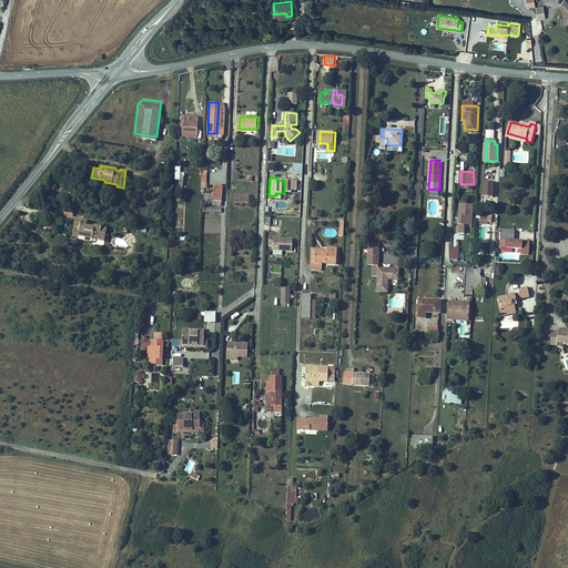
[(297,181),(287,181),(287,192),(293,192),(293,190),(297,190),(297,181)]
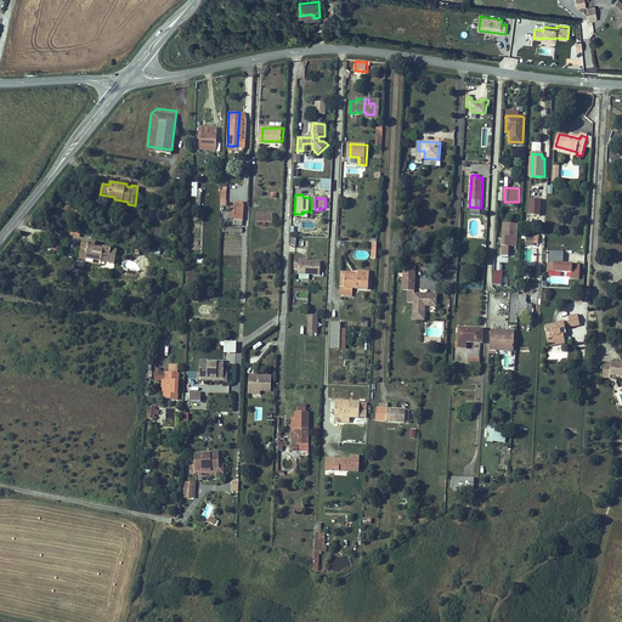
[(541,215),(541,199),(531,199),(530,215),(541,215)]
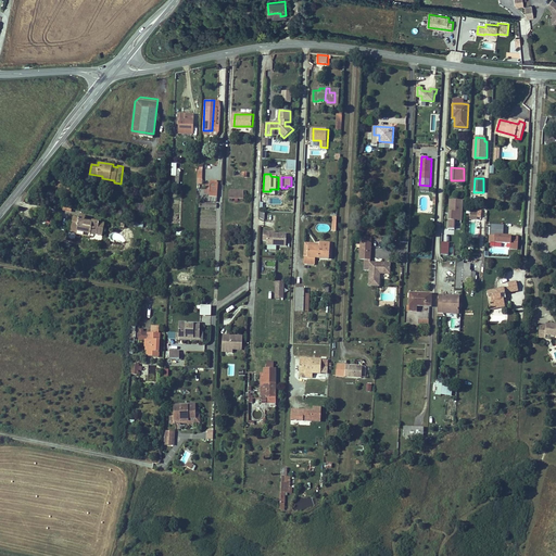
[(455,219),(463,219),(463,200),(451,200),(450,227),(455,228),(455,219)]
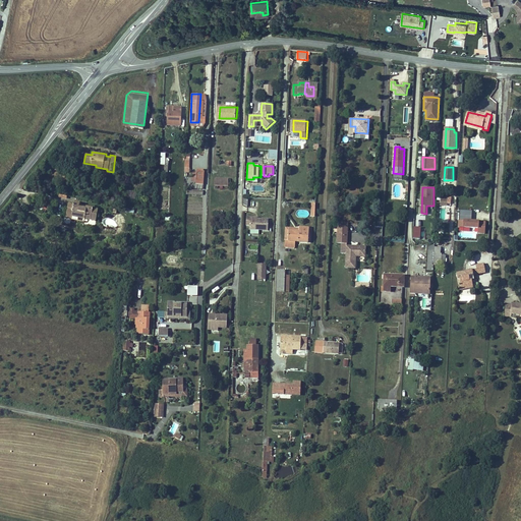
[(47,211),(51,205),(46,201),(42,208),(47,211)]
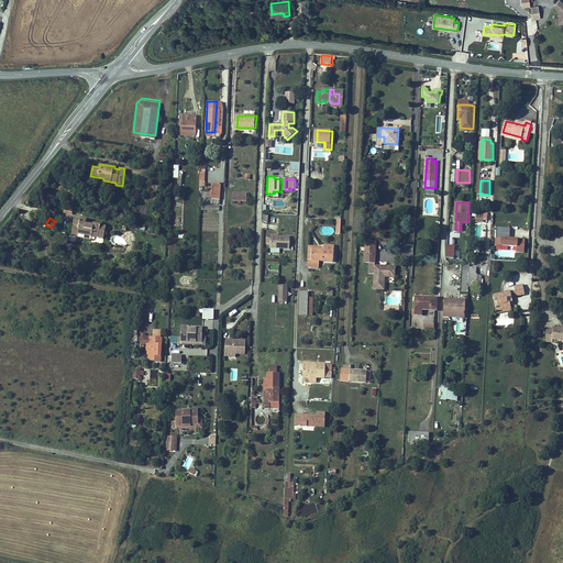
[(103,238),(107,224),(94,222),(94,224),(85,222),(85,218),(79,218),(79,219),(75,218),(72,232),(77,234),(78,230),(84,231),(84,234),(92,235),(103,238)]
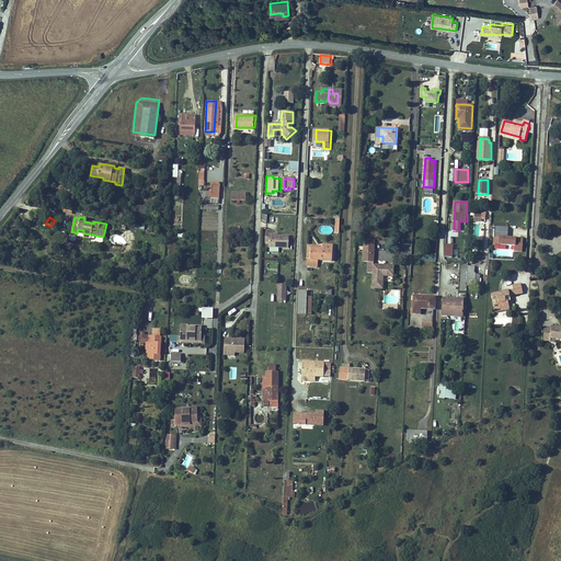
[(508,226),(494,226),(493,243),(515,244),(524,245),(524,238),(508,237),(508,226)]
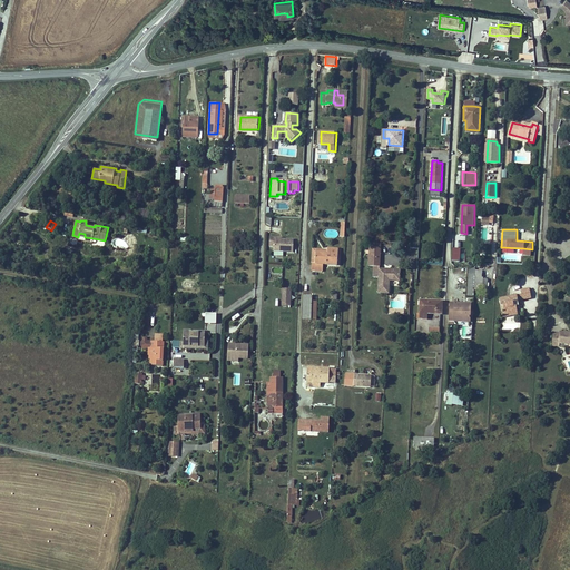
[(85,234),(79,233),(78,237),(78,239),(92,242),(94,238),(85,237),(85,234)]
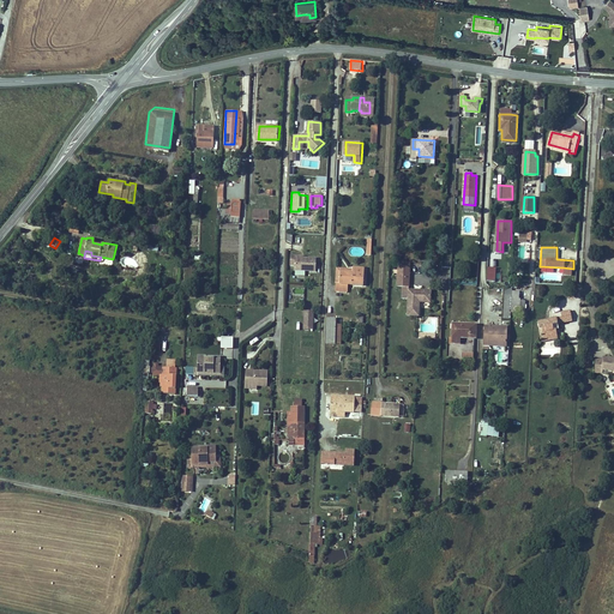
[(315,271),(317,258),(304,257),(304,259),(302,259),(302,257),(296,257),(296,256),(290,254),(290,264),(295,265),(295,270),(315,271)]
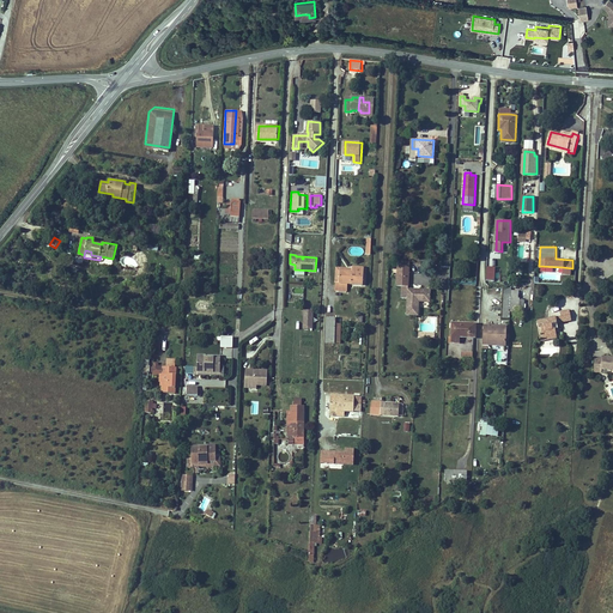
[(398,286),(404,286),(410,286),(411,262),(399,262),(398,286)]
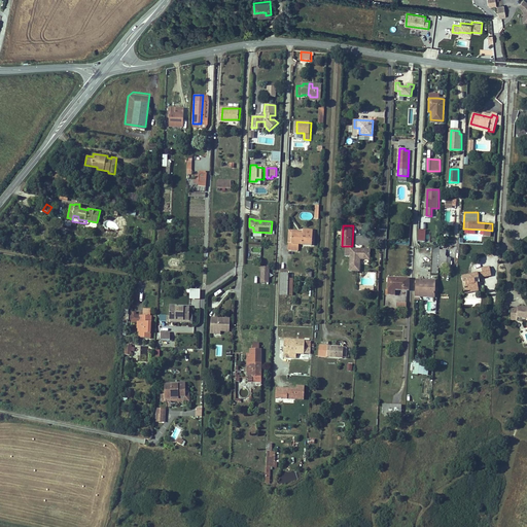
[(303,235),(292,235),(292,244),(289,244),(288,250),(299,251),(299,245),(313,245),(313,231),(303,231),(303,232),(303,235)]
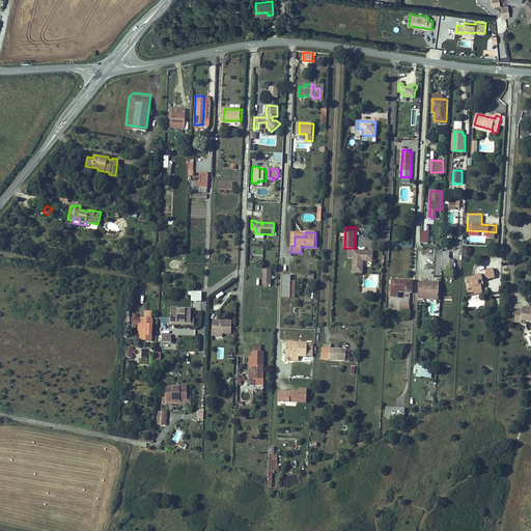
[(291,233),(291,246),(295,246),(295,236),(305,236),(305,233),(291,233)]
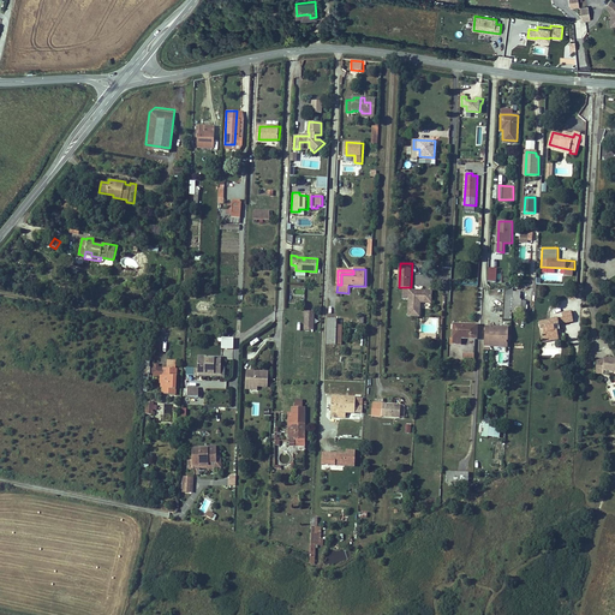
[(514,292),(514,287),(505,286),(503,320),(513,320),(513,309),(513,304),(514,292)]
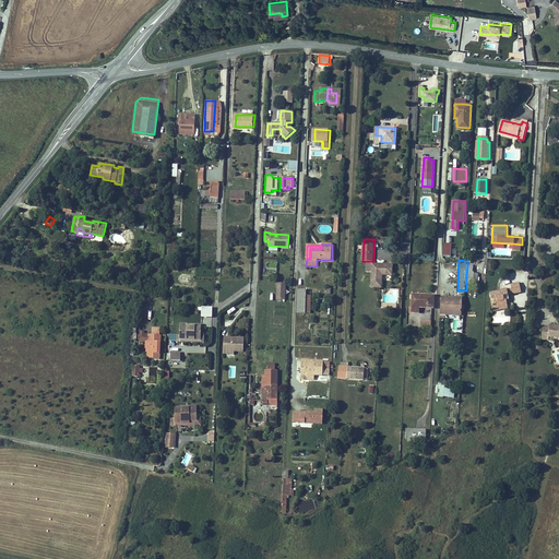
[(379,266),(379,264),(373,264),(373,261),(368,261),(367,272),(372,272),(371,287),(382,288),(382,275),(393,275),(393,265),(383,264),(383,266),(379,266)]
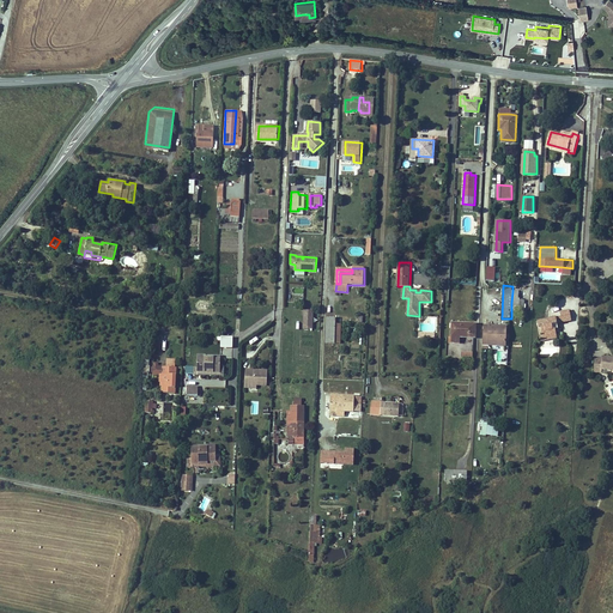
[(513,291),(511,303),(511,308),(523,309),(525,299),(519,298),(519,291),(513,291)]
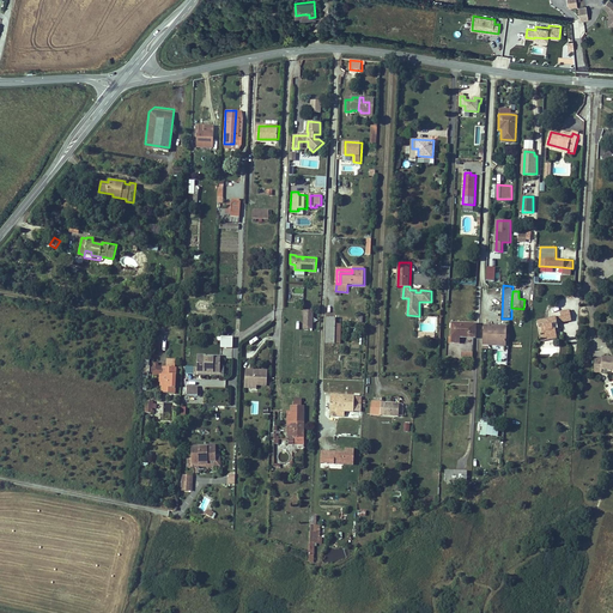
[(558,320),(572,317),(571,310),(562,311),(562,315),(539,320),(541,335),(557,333),(557,329),(559,328),(559,323),(558,320)]
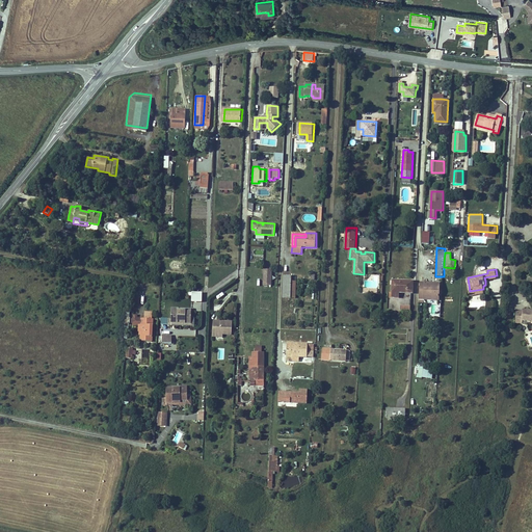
[(284,297),(291,298),(292,282),(292,276),(284,276),(284,297)]
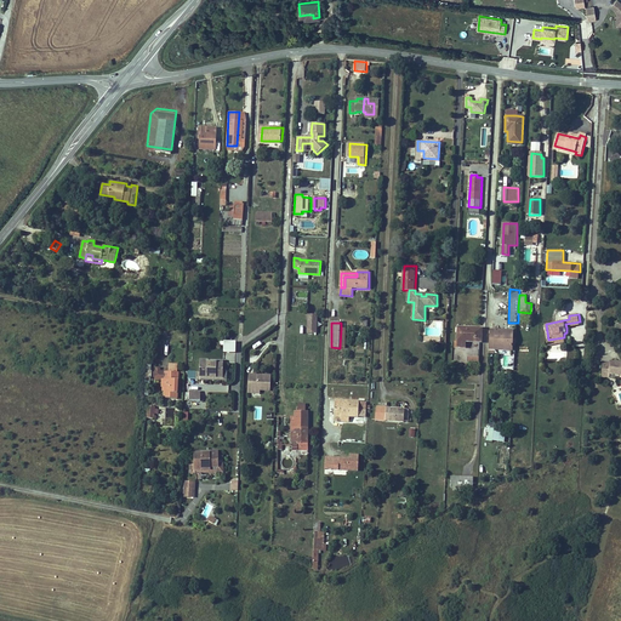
[(426,328),(426,335),(440,335),(440,324),(436,324),(436,328),(426,328)]
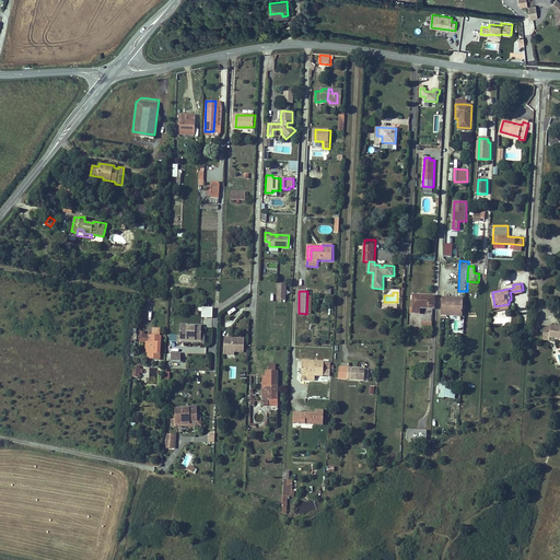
[(433,307),(433,294),(413,293),(412,312),(420,313),(420,307),(433,307)]
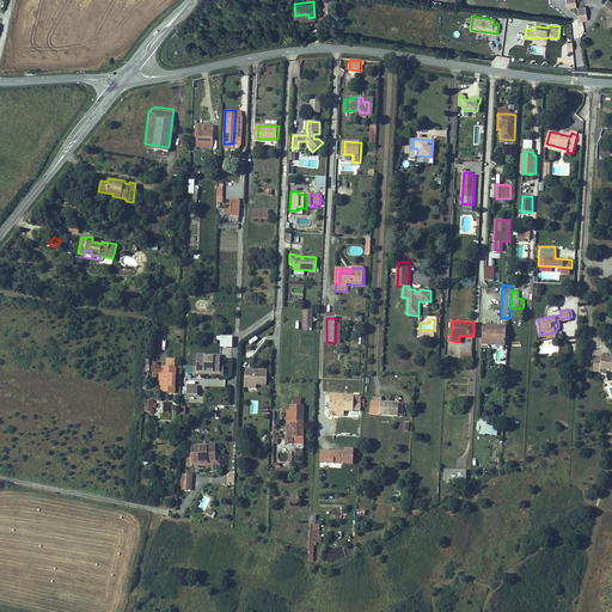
[(508,344),(509,325),(483,324),(482,343),(508,344)]
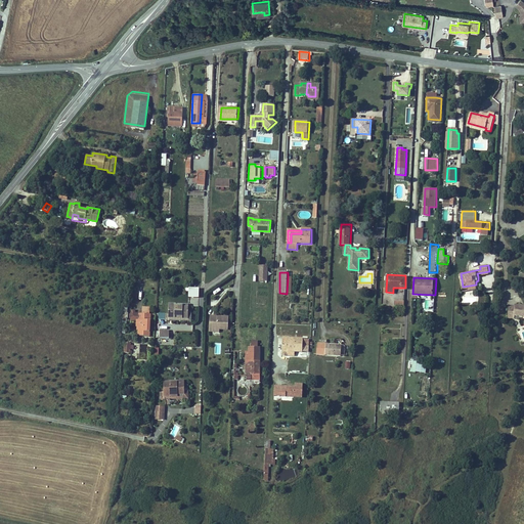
[(176,306),(176,305),(170,305),(170,315),(167,315),(167,320),(170,321),(170,318),(188,319),(188,308),(183,308),(183,307),(176,306)]
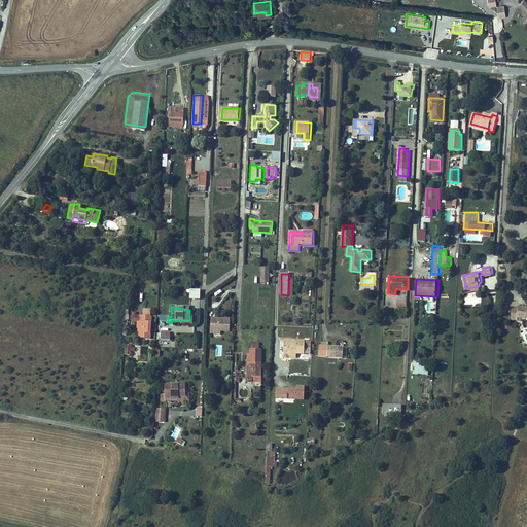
[(525,307),(518,307),(518,308),(512,307),(512,319),(518,320),(518,317),(526,317),(526,308),(525,309),(525,307)]
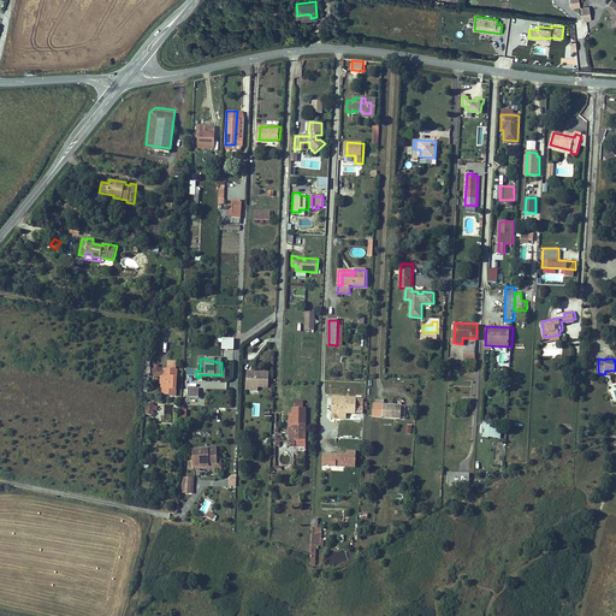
[(175,396),(176,371),(175,371),(166,369),(165,369),(165,371),(165,377),(163,377),(163,378),(161,388),(165,388),(164,395),(175,396)]
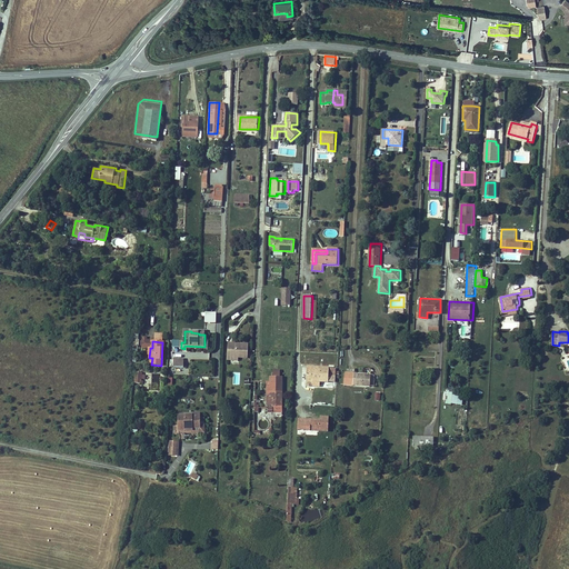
[(239,360),(248,360),(249,343),(240,343),(240,345),(233,345),(233,342),(229,342),(228,359),(239,360)]
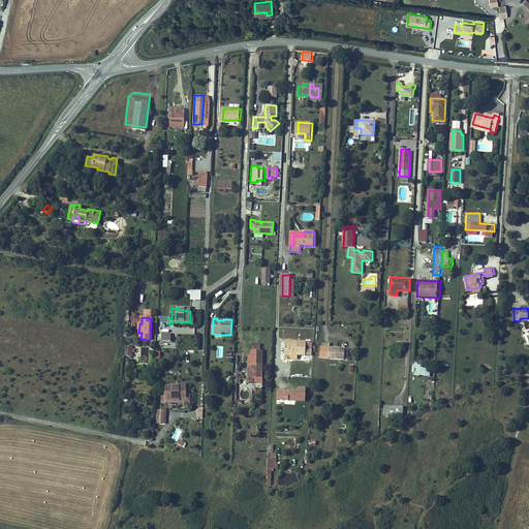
[(292,341),(291,354),(298,354),(306,354),(307,342),(292,341)]
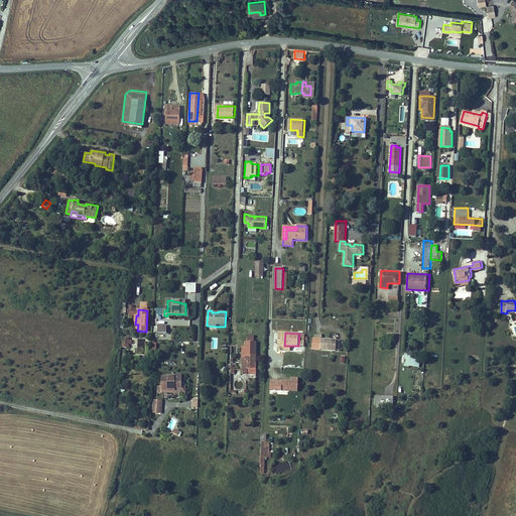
[(314,349),(337,351),(338,339),(315,338),(314,349)]
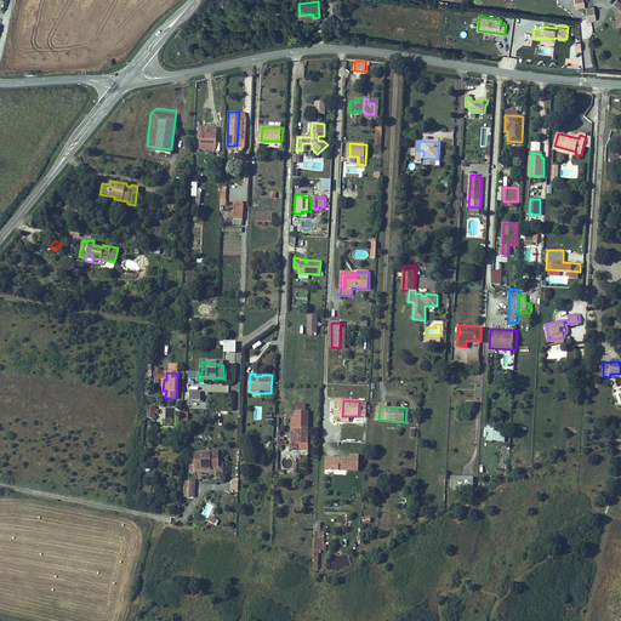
[(308,449),(309,412),(307,412),(297,412),(296,412),(296,417),(296,434),(291,434),(291,442),(300,442),(302,442),(302,449),(308,449)]
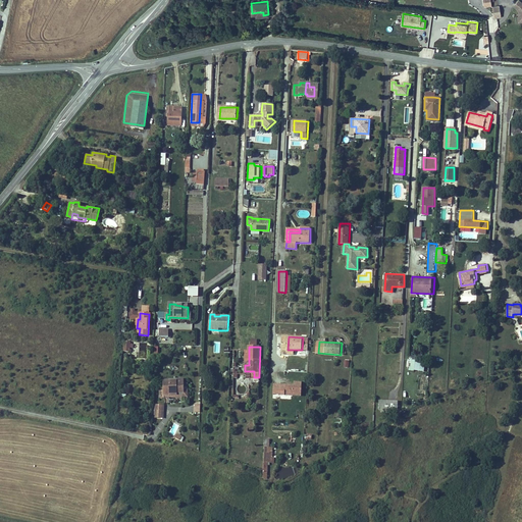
[(410,360),(409,369),(425,371),(425,362),(410,360)]
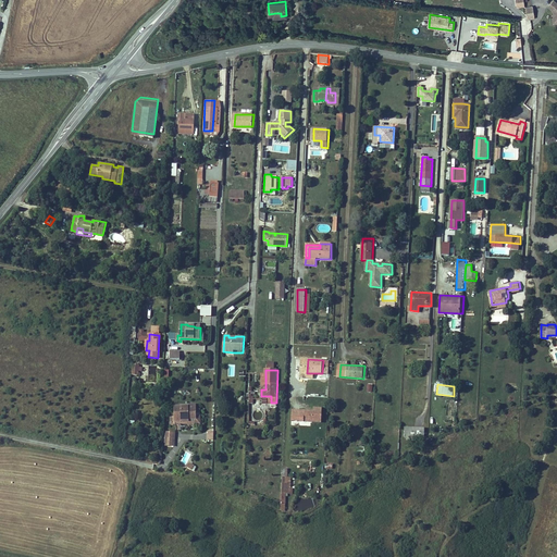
[(188,409),(177,409),(177,420),(173,420),(173,425),(177,425),(177,423),(189,423),(189,421),(197,420),(196,407),(189,407),(188,409)]
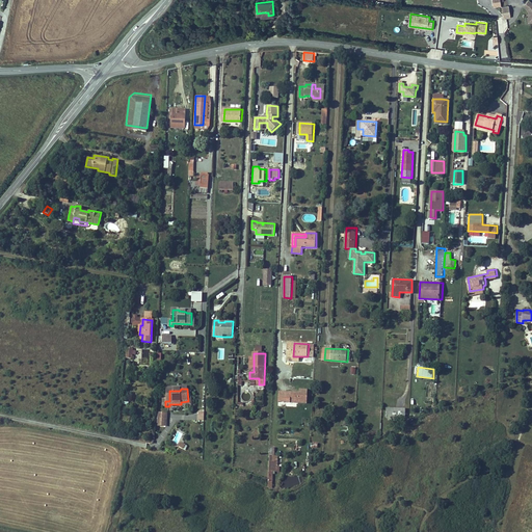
[(281,391),(280,401),(308,403),(309,390),(300,390),(299,392),(281,391)]
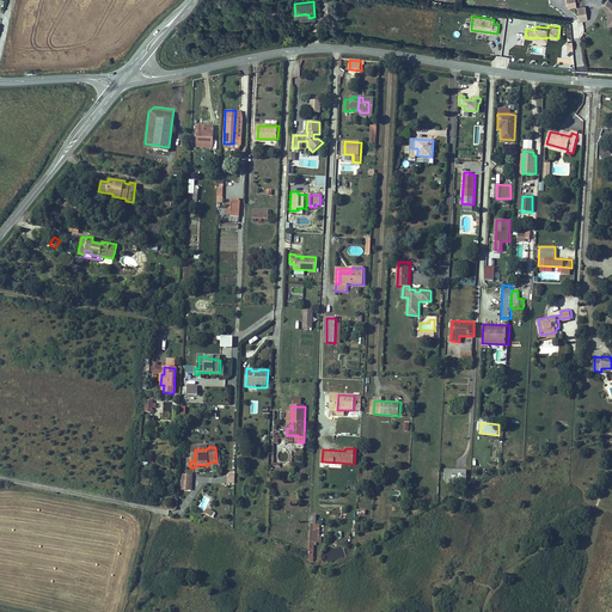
[(453,489),(465,483),(466,470),(445,469),(444,479),(453,479),(453,489)]
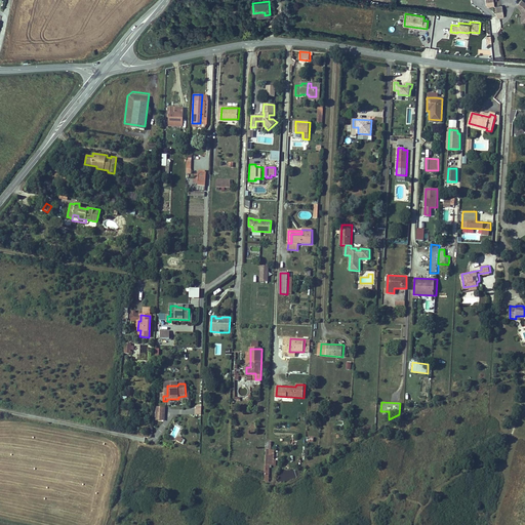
[(272,442),(267,442),(265,480),(269,481),(270,468),(272,468),(272,465),(276,465),(276,460),(274,460),(274,449),(271,449),(272,442)]
